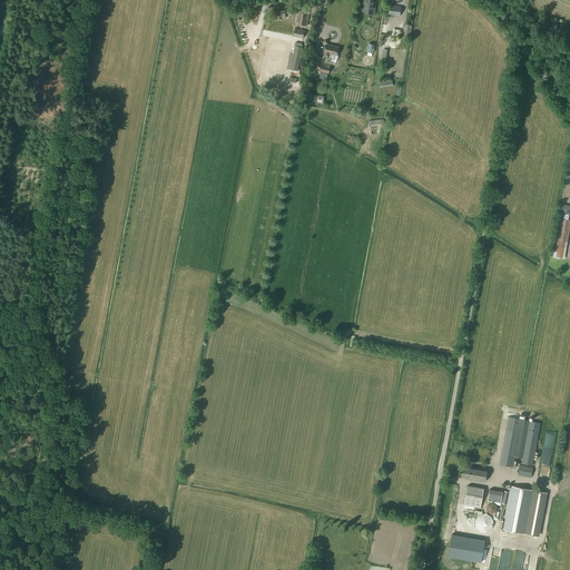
[(387,15),(400,17),(401,7),(390,5),(387,15)]
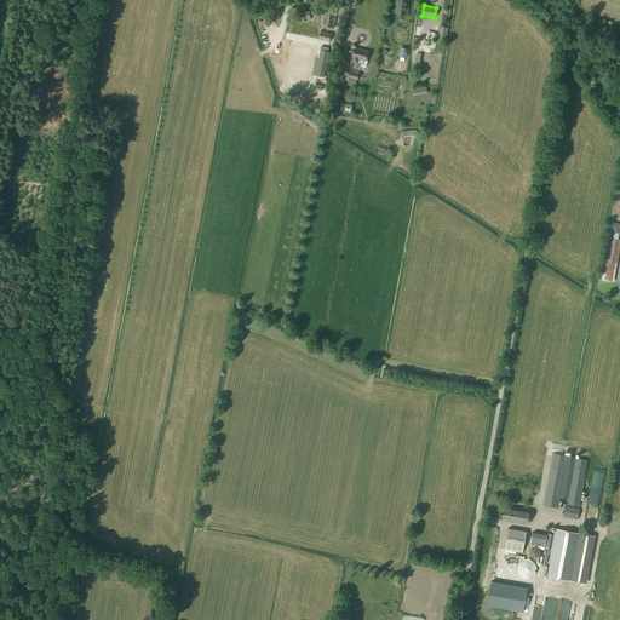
[(299,13),(300,23),(304,23),(304,19),(309,18),(309,19),(311,19),(310,16),(313,16),(313,11),(309,12),(299,13)]
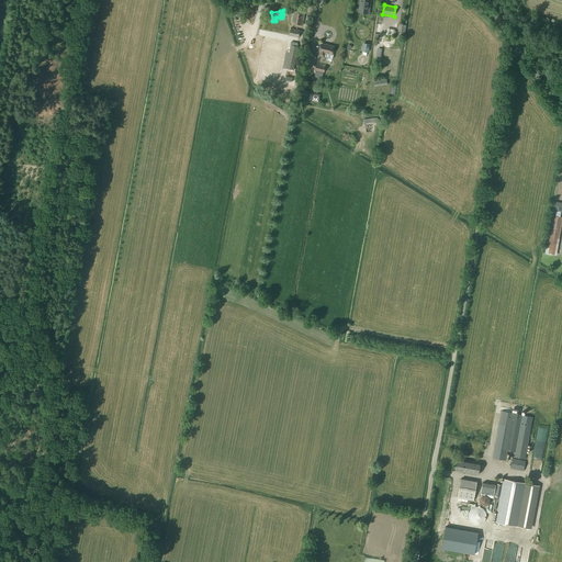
[(293,11),(291,23),(303,25),(305,13),(293,11)]
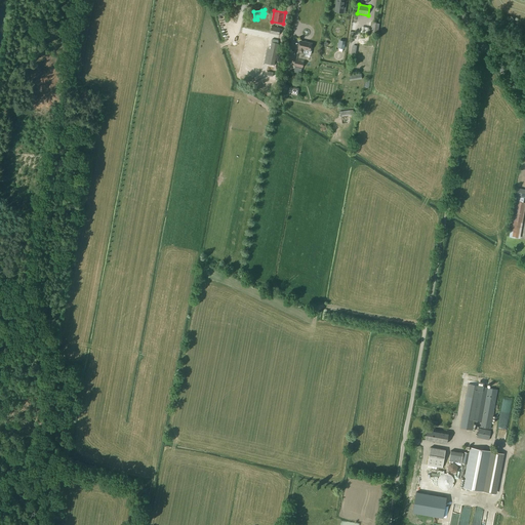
[(371,34),(378,35),(379,25),(372,24),(371,34)]
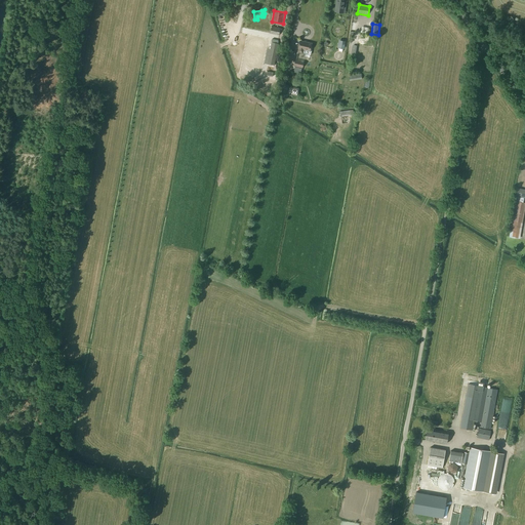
[(270,34),(279,36),(280,28),(272,27),(270,34)]
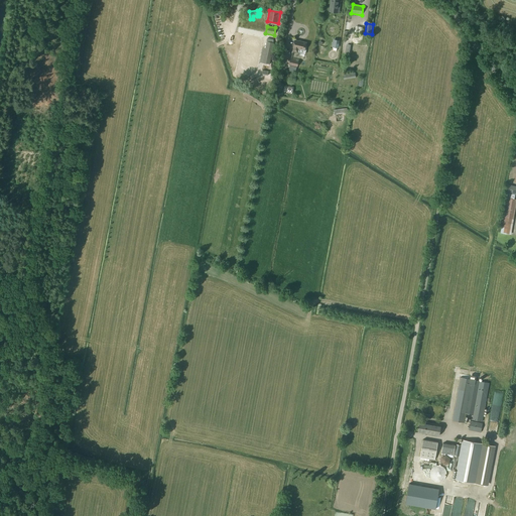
[(262,47),(259,62),(263,62),(262,66),(268,67),(268,65),(270,65),(274,43),(272,43),(273,40),(267,38),(267,41),(266,41),(265,48),(262,47)]
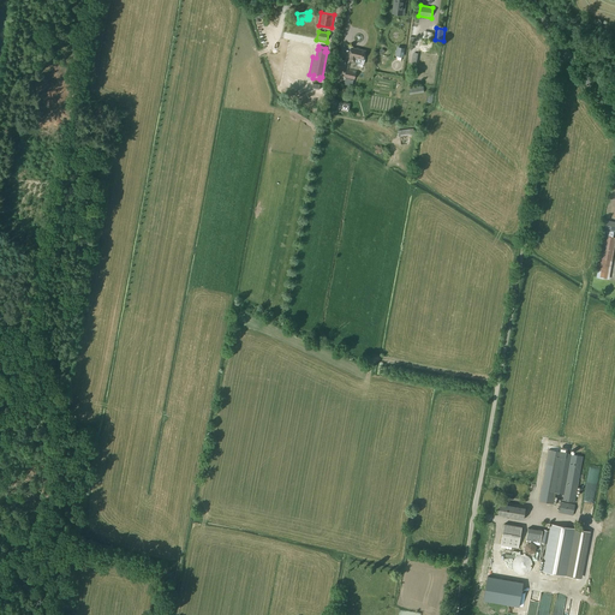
[(365,52),(352,48),(350,57),(351,57),(350,61),(354,63),(364,65),(365,59),(364,59),(365,58),(365,57),(364,55),(365,52)]
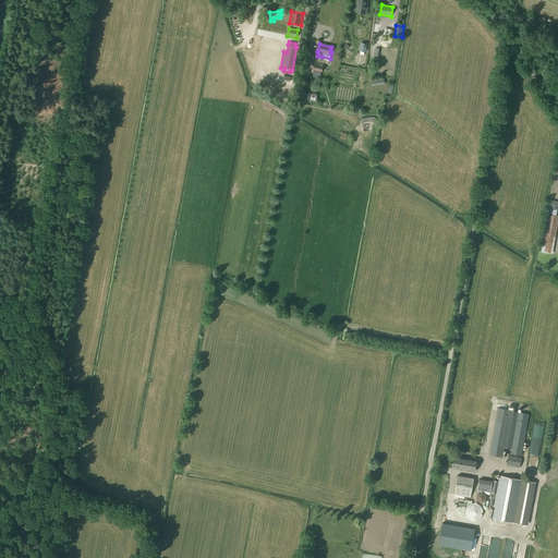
[(323,65),(315,64),(314,64),(313,70),(312,76),(319,79),(320,72),(322,72),(323,65)]
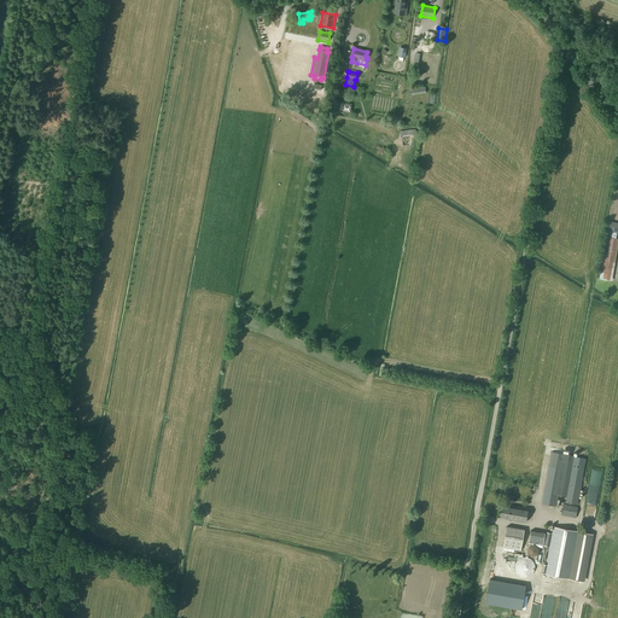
[(412,95),(426,93),(425,87),(423,87),(423,86),(410,88),(412,95)]
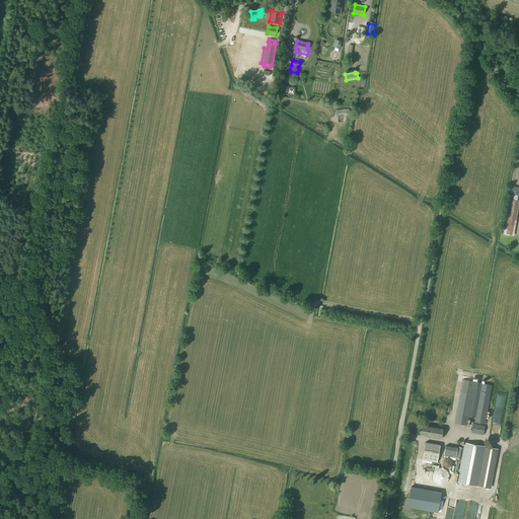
[(296,87),(286,85),(284,91),(284,93),(284,96),(288,97),(288,94),(294,95),(294,93),(296,87)]
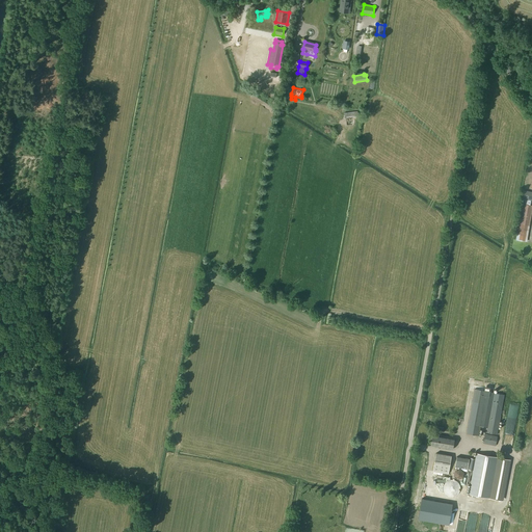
[(474,390),(467,433),(479,435),(480,427),(487,428),(486,433),(497,434),(504,395),(474,390)]
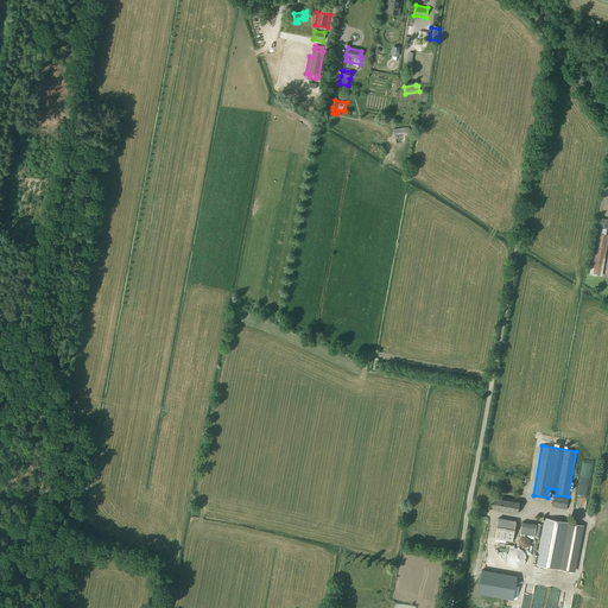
[(555,496),(552,507),(567,510),(568,499),(555,496)]
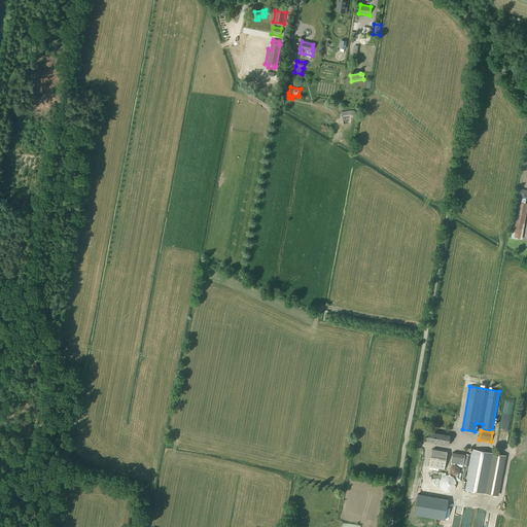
[(433,444),(433,443),(449,446),(451,434),(429,431),(427,442),(430,443),(430,444),(433,444)]
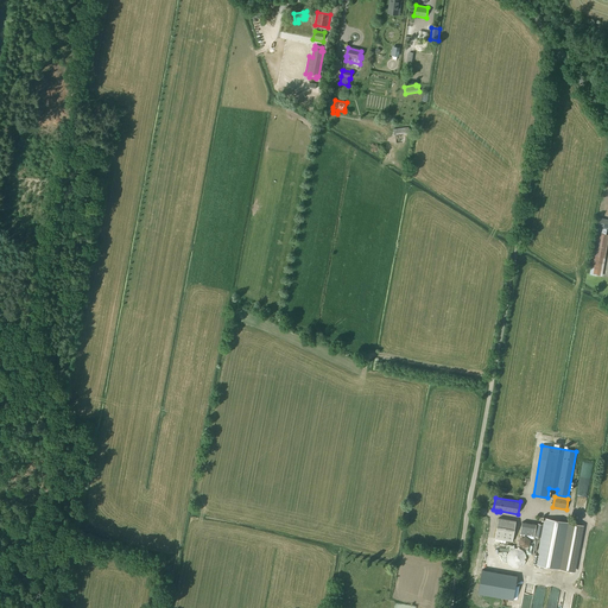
[(542,538),(537,565),(572,572),(582,525),(545,518),(544,525),(538,524),(536,537),(542,538)]
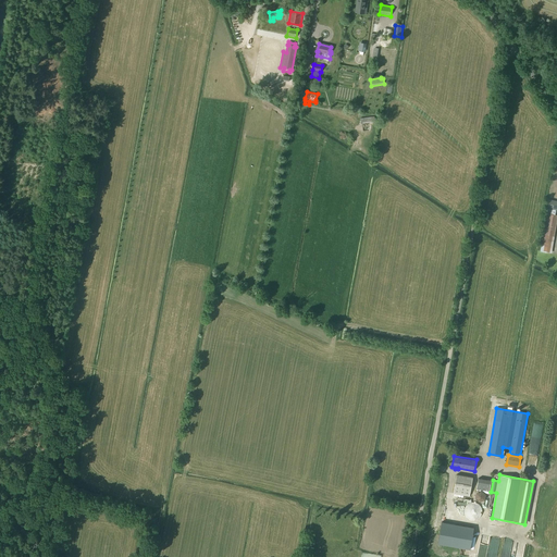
[(473,478),(457,475),(454,494),(469,497),(473,478)]
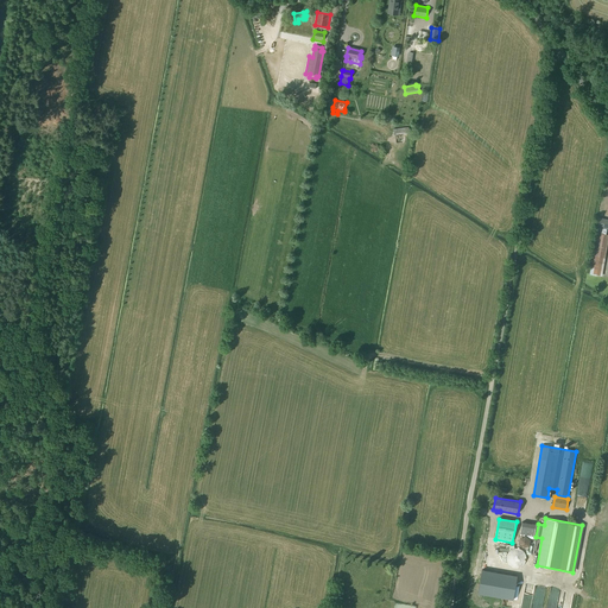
[(523,523),(520,534),(534,537),(537,525),(523,523)]
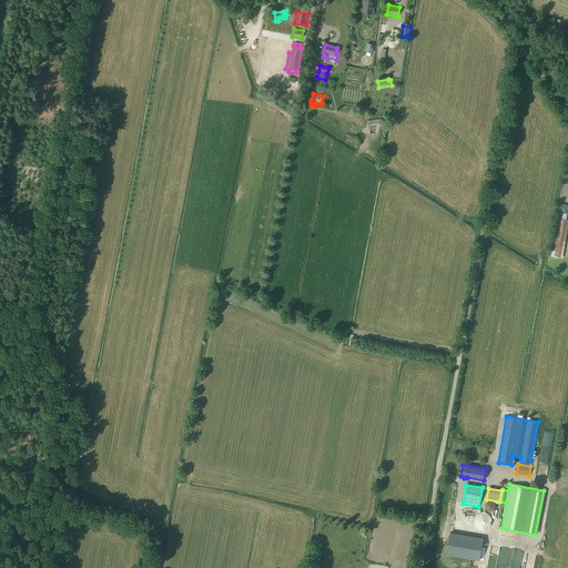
[(484,513),(483,513),(482,513),(480,513),(479,513),(479,514),(478,514),(477,514),(477,515),(476,515),(476,516),(475,516),(475,517),(475,518),(474,518),(474,519),(474,520),(474,521),(474,523),(474,524),(474,525),(474,526),(475,526),(475,527),(476,528),(477,529),(478,529),(478,530),(479,530),(480,530),(482,530),(482,531),(484,531),(485,530),(486,530),(487,530),(488,529),(489,528),(490,527),(492,526),(492,525),(492,524),(492,523),(493,523),(493,521),(492,520),(492,519),(492,518),(492,517),(490,517),(490,516),(489,516),(489,515),(488,515),(488,514),(487,514),(486,514),(486,513),(485,513),(484,513)]
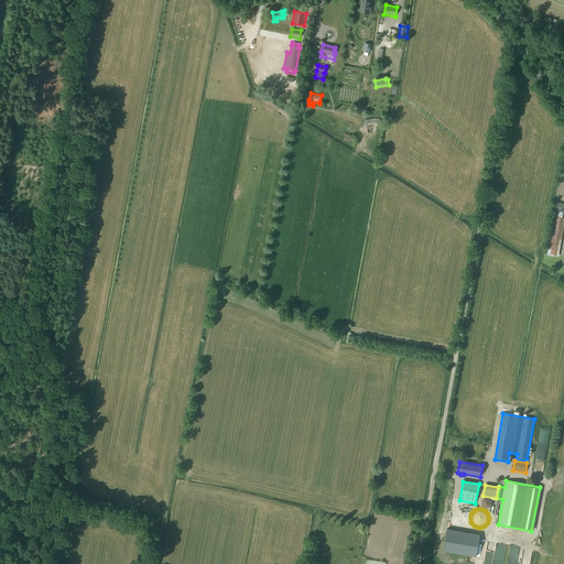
[(456,553),(461,531),(447,529),(443,550),(456,553)]
